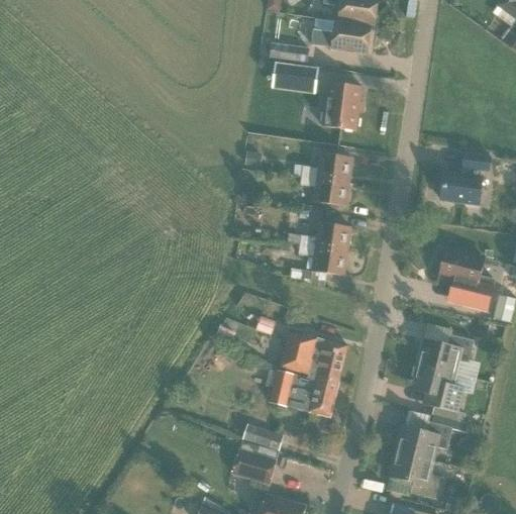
[(281,15),(282,0),(267,0),(267,15),(281,15)]
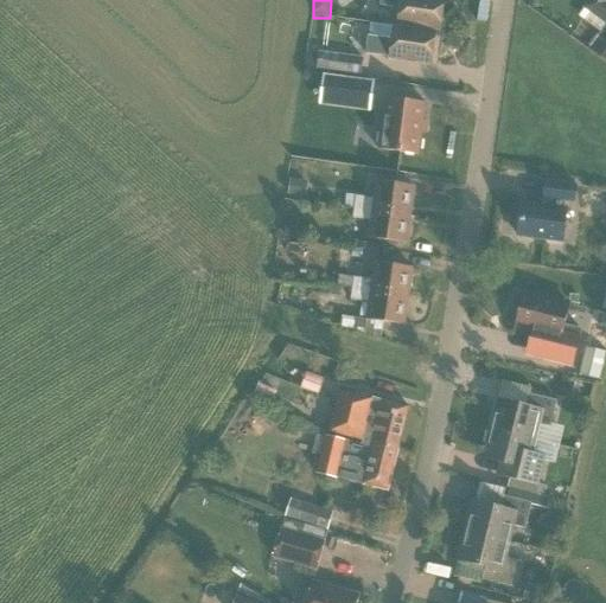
[(380,0),(380,2),(400,6),(397,21),(440,27),(444,0),(380,0)]
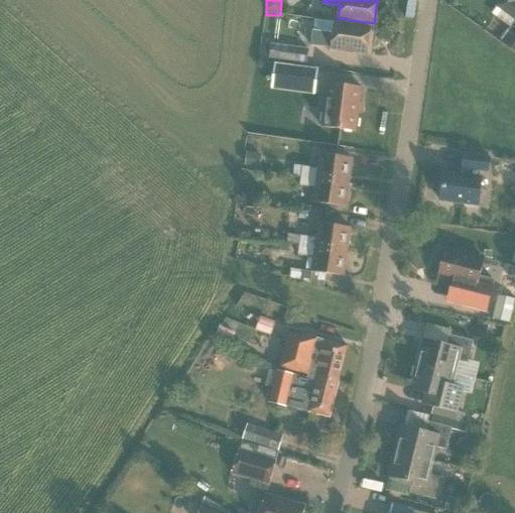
[(514,18),(514,17),(514,0),(499,0),(496,4),(514,18)]
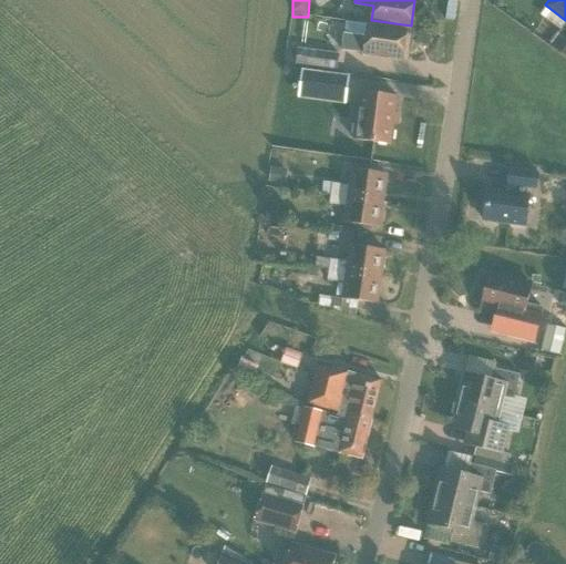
[(363,52),(402,58),(407,28),(367,23),(366,34),(343,31),(341,48),(363,51),(363,52)]
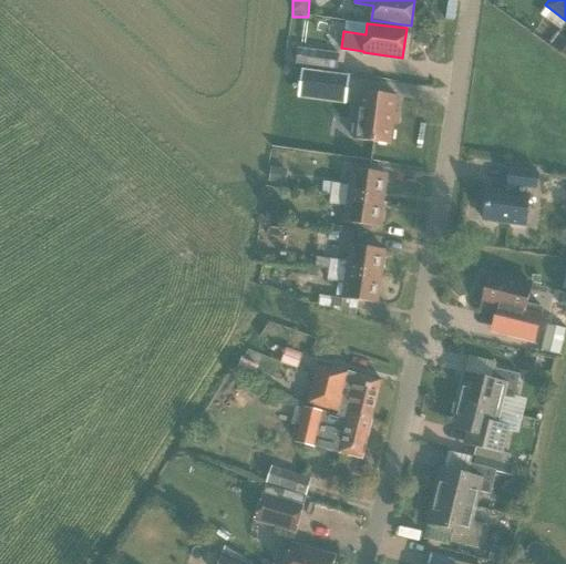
[(565,29),(563,33),(559,30),(549,42),(565,53),(565,29)]
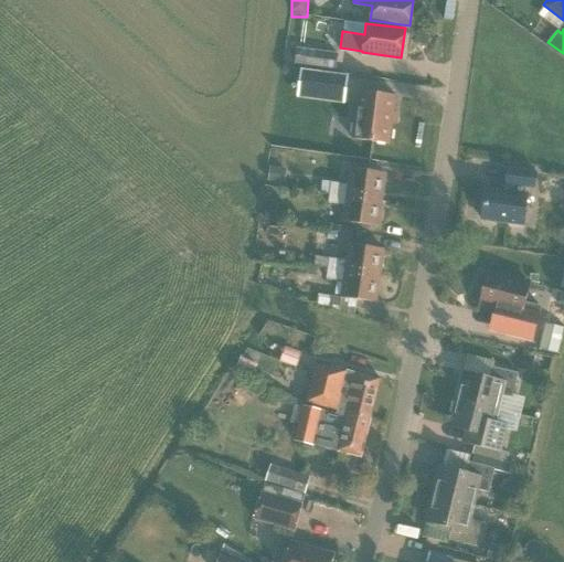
[(293,62),(334,66),(337,50),(305,45),(304,50),(295,49),(293,62)]
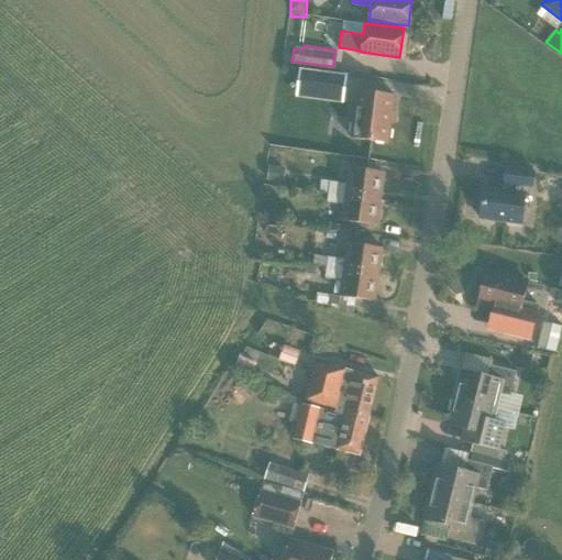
[(348,74),(301,67),(298,96),(344,101),(348,74)]
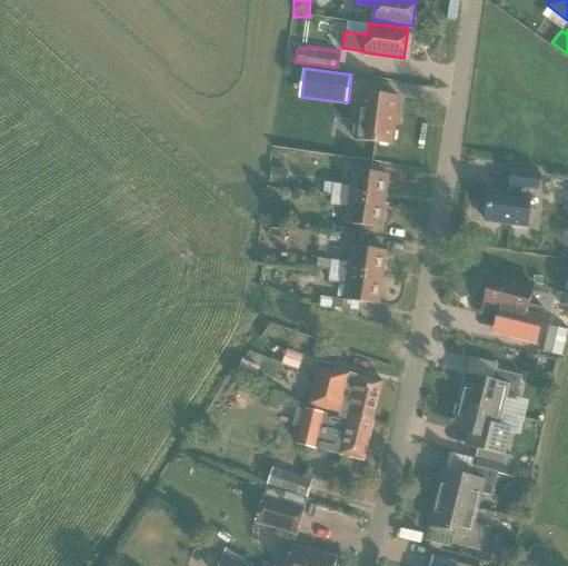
[(361,90),(355,138),(392,142),(399,95),(361,90)]
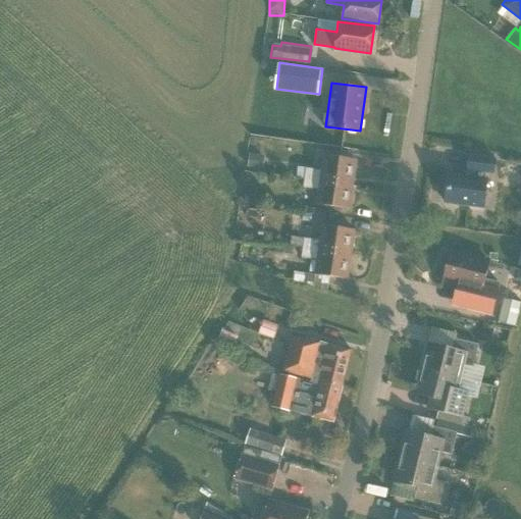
[(295,175),(304,176),(353,183),(356,158),(323,154),(321,168),(306,166),(297,165),(295,175)]
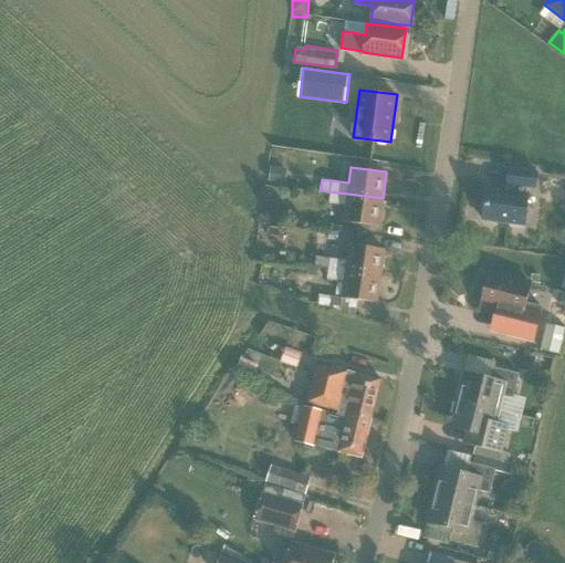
[(526,185),(535,186),(536,170),(509,167),(506,183),(508,183),(506,190),(487,188),(482,218),(524,223),(527,194),(525,194),(526,185)]
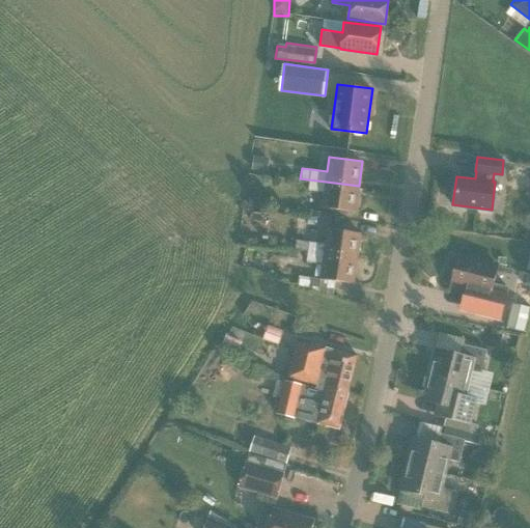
[(309,179),(308,189),(325,191),(323,206),(355,211),(359,186),(309,179)]
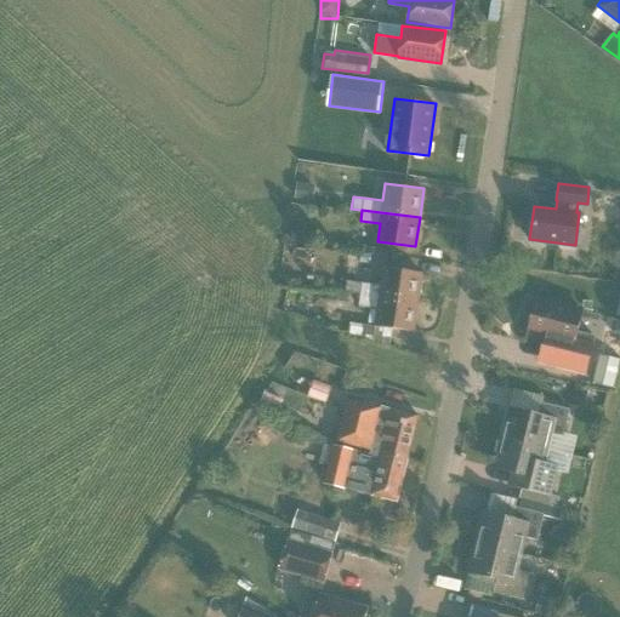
[(417,301),(421,272),(384,267),(381,284),(362,281),(359,292),(417,301)]
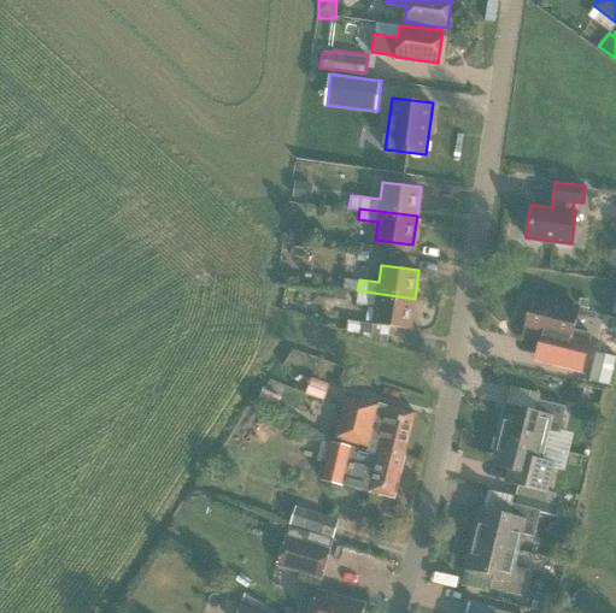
[(411,328),(415,299),(357,290),(356,302),(375,305),(373,322),(359,320),(357,332),(386,341),(388,324),(411,328)]
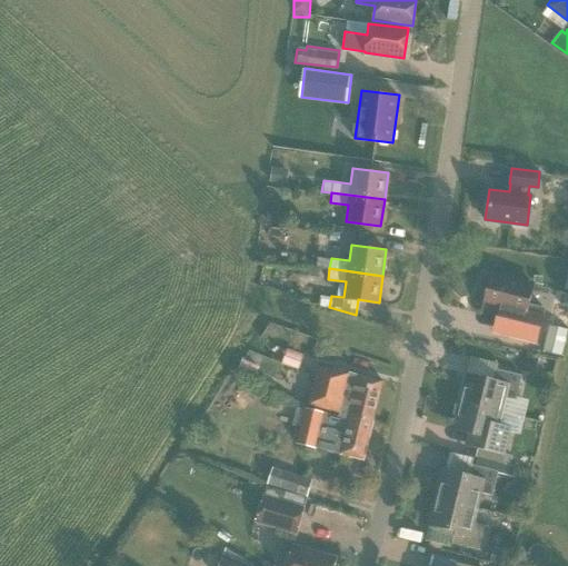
[(532,284),(491,272),(482,306),(498,309),(494,330),(535,340),(544,306),(528,303),(532,284)]
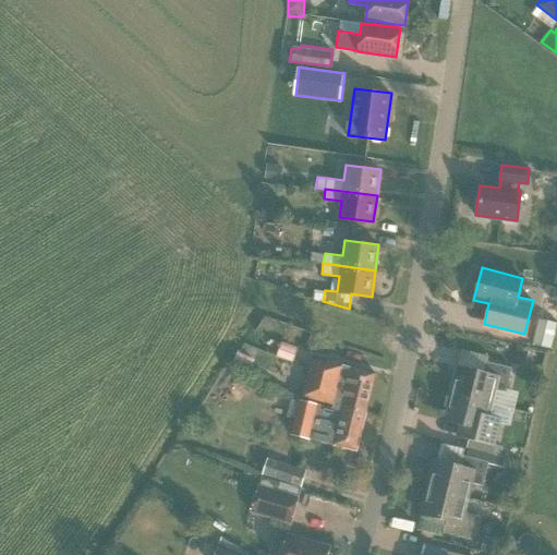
[(533,323),(529,349),(548,352),(553,326),(533,323)]
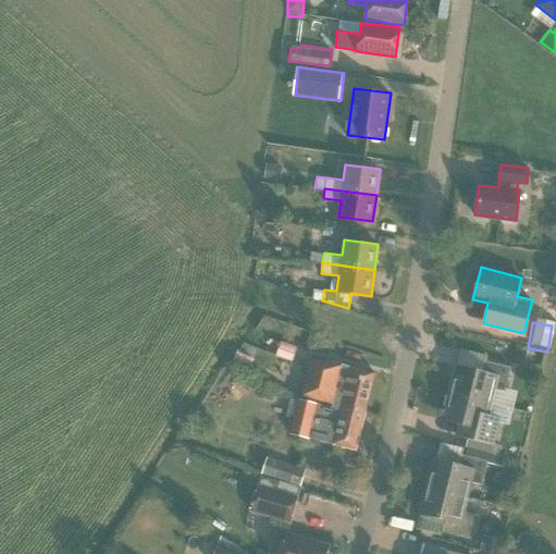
[(342,365),(310,356),(301,395),(323,401),(324,395),(333,397),(342,365)]
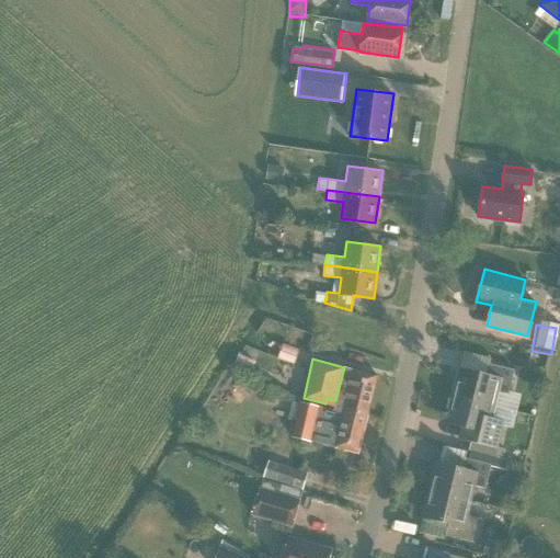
[(275,373),(287,378),(294,365),(281,360),(275,373)]
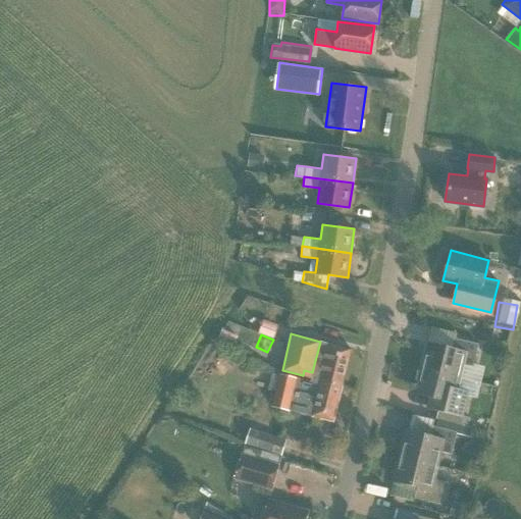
[(459,376),(462,363),(473,365),(478,343),(454,336),(451,348),(428,342),(421,367),(459,376)]
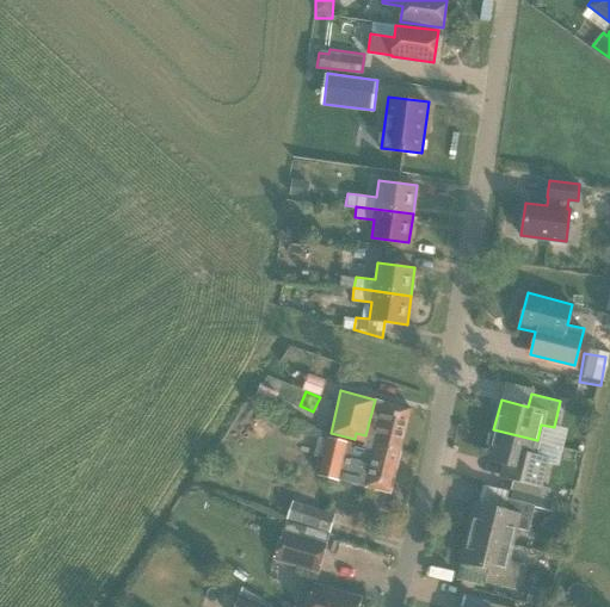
[(375,400),(365,435),(365,439),(400,448),(411,408),(375,398),(375,400)]
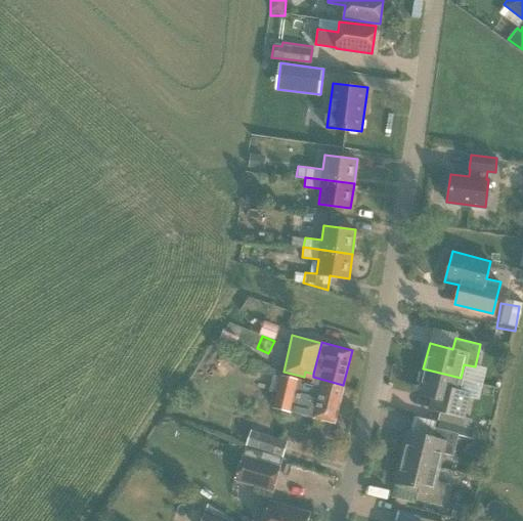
[(240,371),(255,374),(259,360),(244,356),(240,371)]
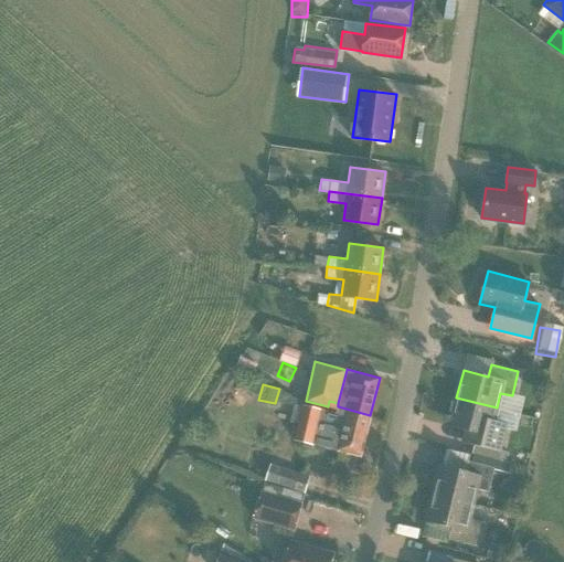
[(504,425),(493,422),(497,407),(456,398),(449,425),(475,432),(472,443),(499,449),(504,425)]
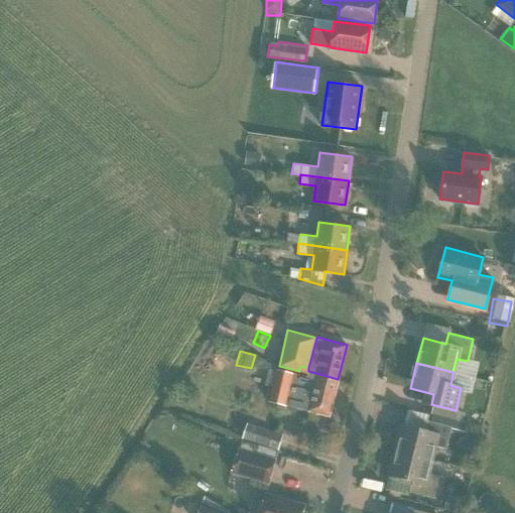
[(338,379),(308,371),(307,376),(277,368),(269,400),(330,415),(338,379)]
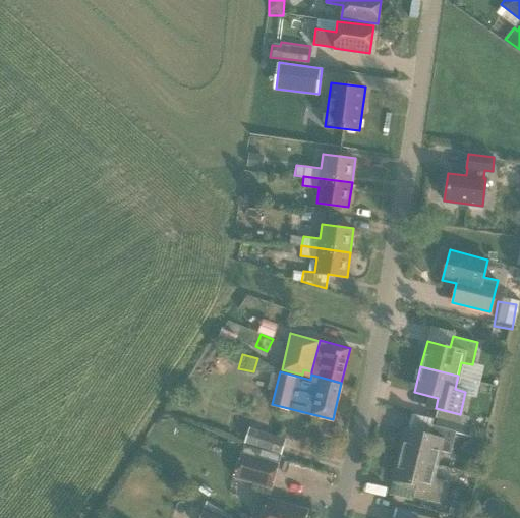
[(373,408),(376,424),(388,422),(385,406),(373,408)]
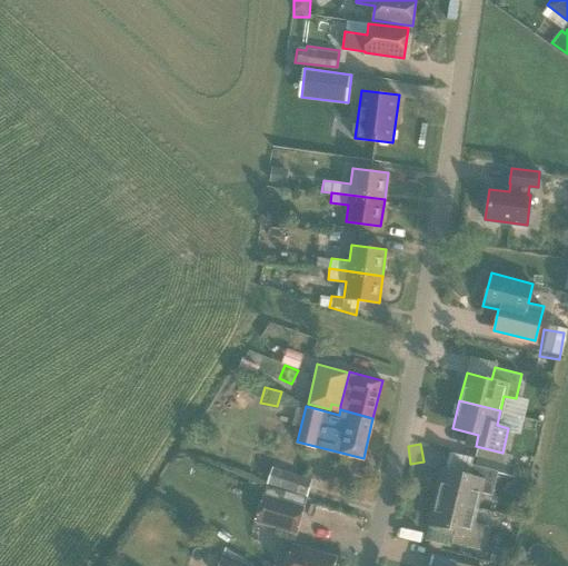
[(468,475),(442,468),(436,496),(477,506),(480,492),(492,494),(498,469),(471,463),(468,475)]
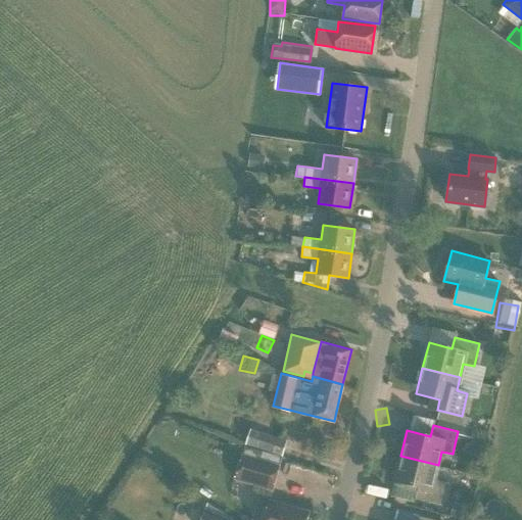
[(253,445),(281,454),(285,438),(257,430),(253,445)]
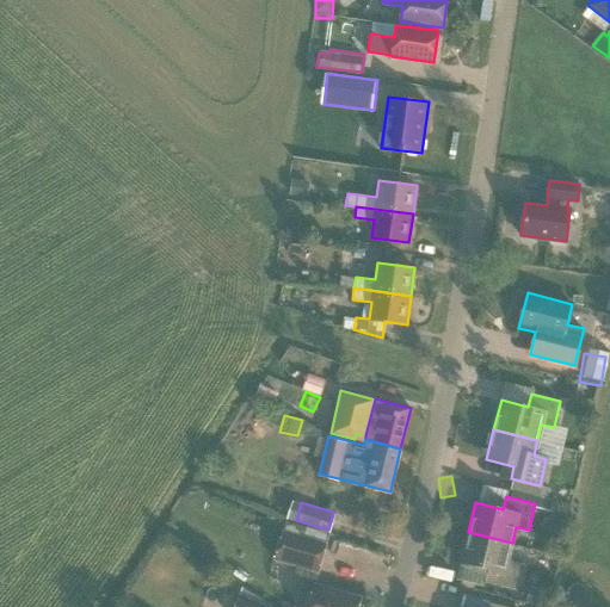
[(283,531),(275,558),(318,570),(326,543),(283,531)]
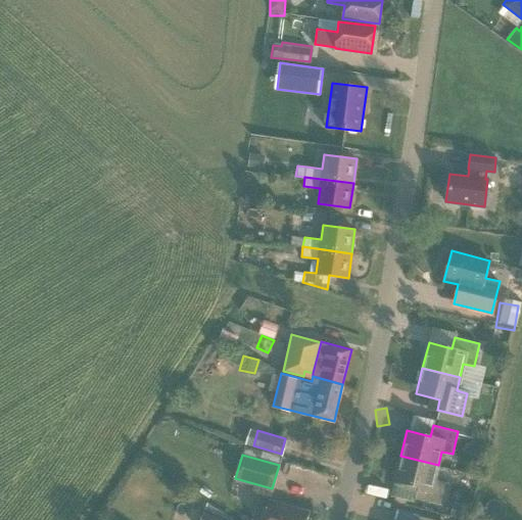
[(400,456),(394,481),(418,486),(416,498),(440,504),(445,481),(435,478),(438,465),(400,456)]
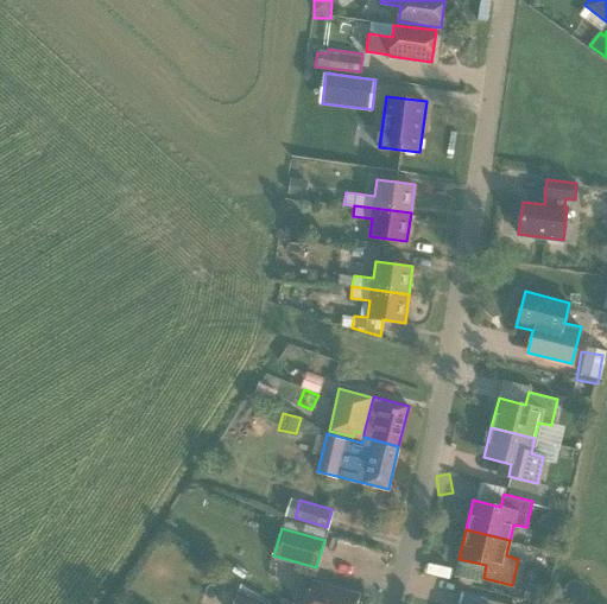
[(313,580),(305,603),(355,603),(359,593),(313,580)]
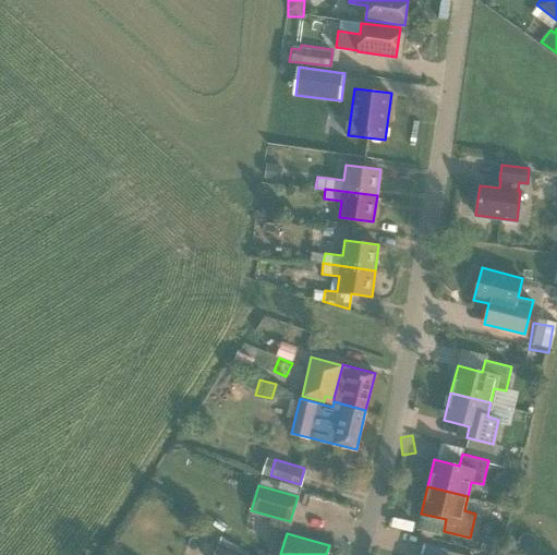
[(479,547),(493,551),(496,537),(483,533),(479,547)]
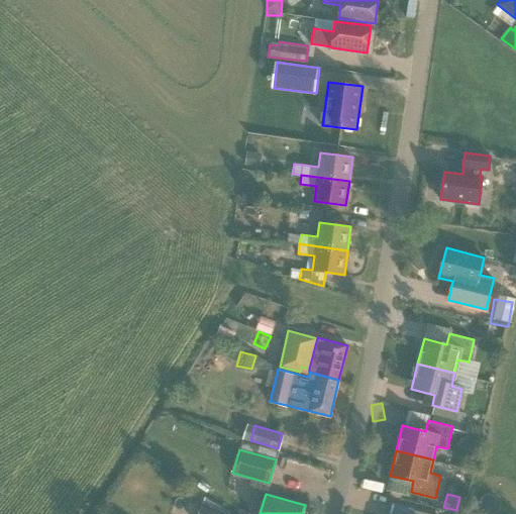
[(188,498),(181,513),(228,513),(204,504),(188,498)]
